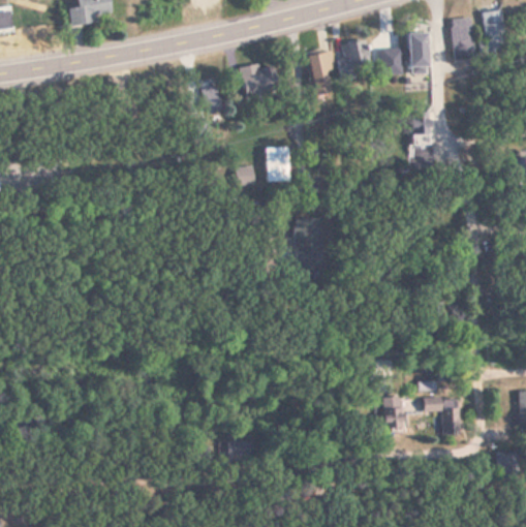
[(68,7),(71,24),(114,18),(110,0),(78,0),(79,6),(68,7)]
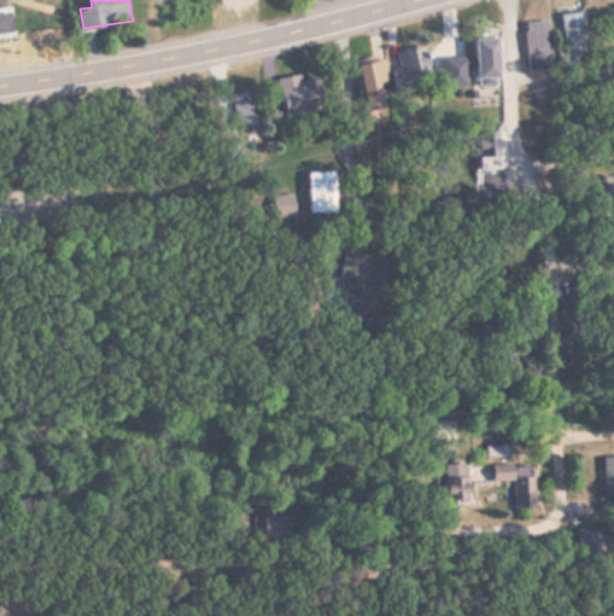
[(565,12),(569,63),(592,60),(586,10),(565,12)]
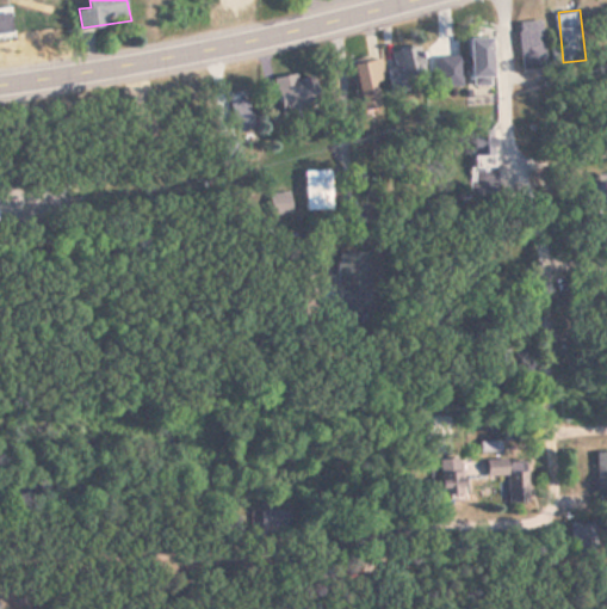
[(12,13),(0,13),(0,32),(13,31),(12,13)]
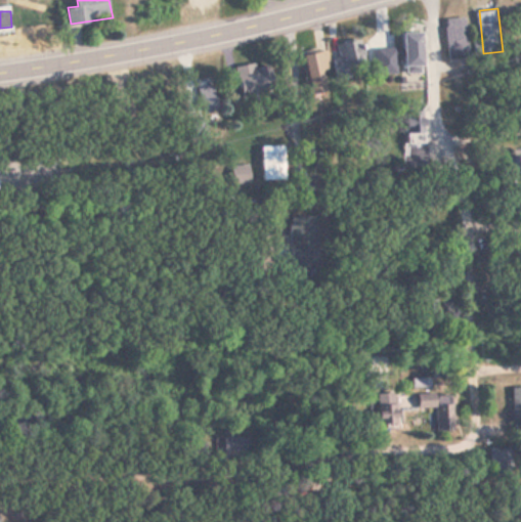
[(450,57),(471,57),(469,16),(448,16),(450,57)]
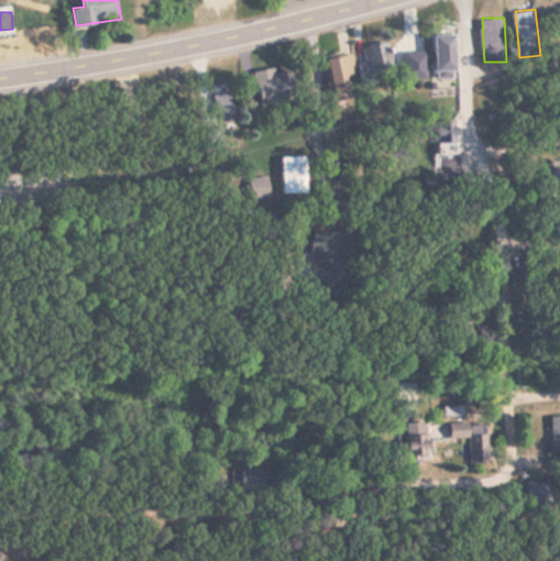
[(458,33),(438,33),(438,76),(458,76),(458,33)]
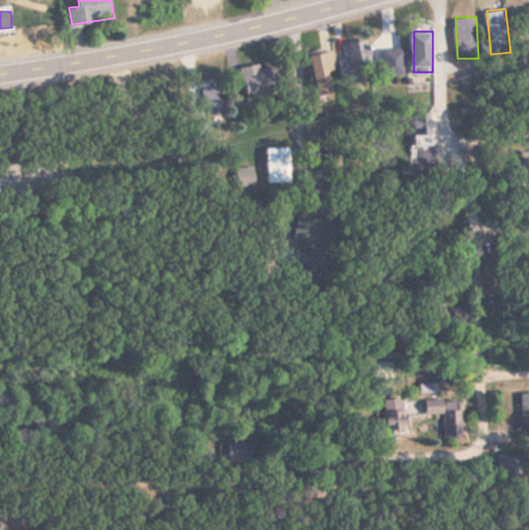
[(343,47),(354,73),(377,63),(366,37),(343,47)]
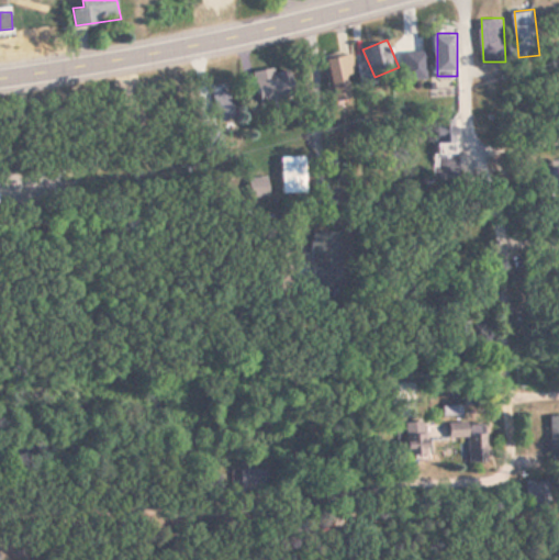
[(333,91),(359,88),(355,55),(328,57),(333,91)]
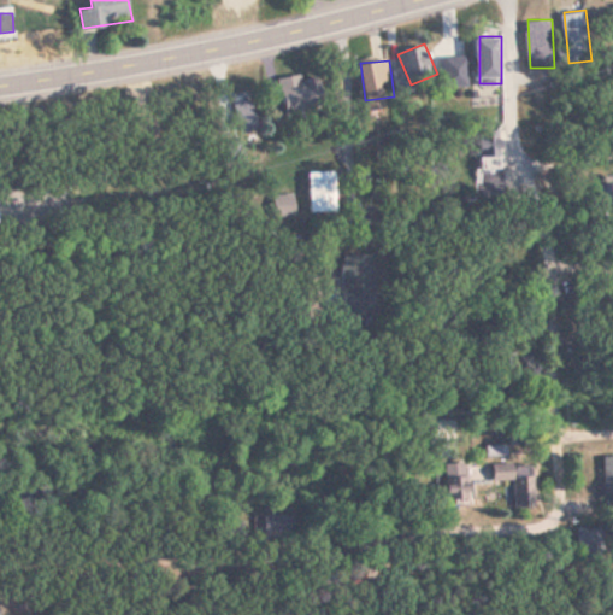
[(280,78),(288,113),(328,105),(320,76),(305,80),(302,74),(280,78)]
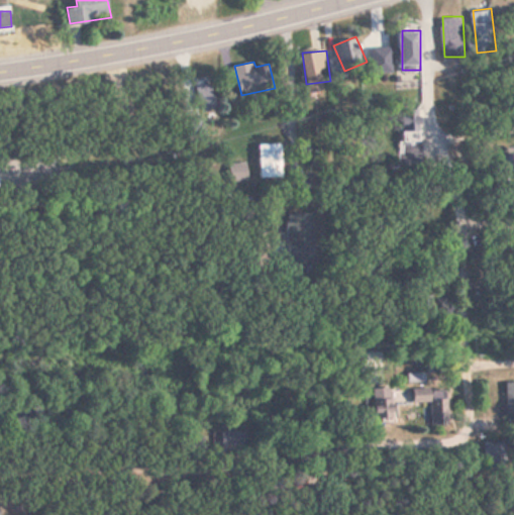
[(217,109),(213,84),(193,87),(197,112),(217,109)]
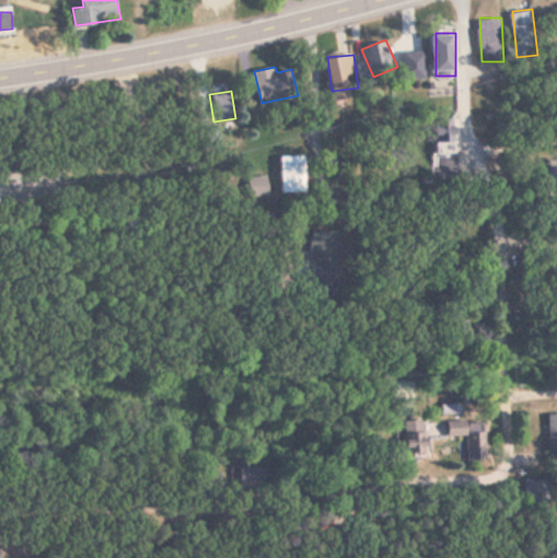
[(438,118),(436,153),(456,155),(459,119),(438,118)]
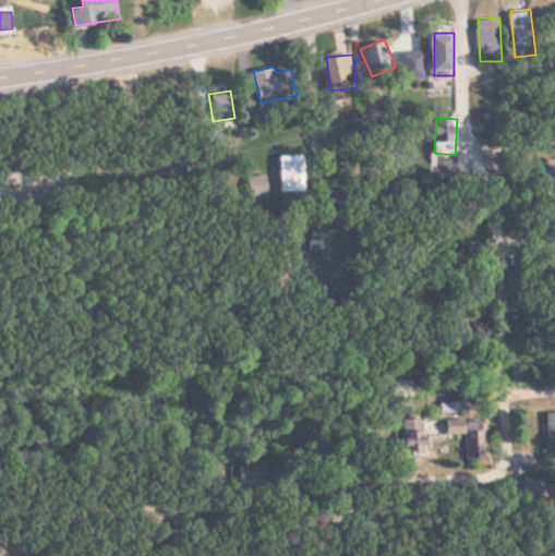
[(281,191),(303,191),(303,155),(281,155),(281,191)]
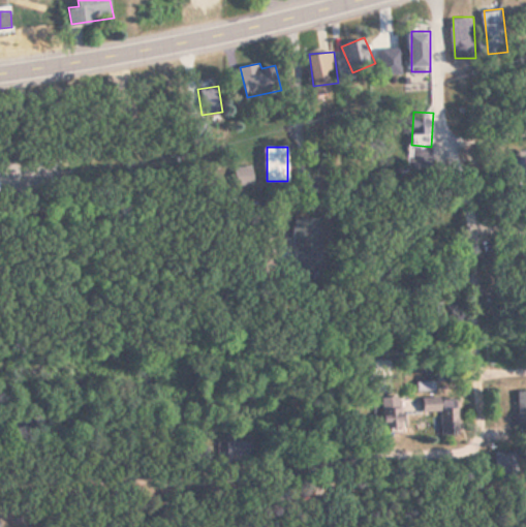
[(516,179),(525,179),(525,155),(516,155),(516,179)]
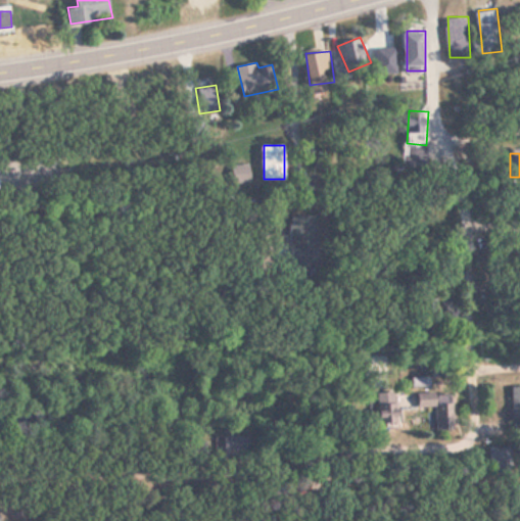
[(413,377),(414,386),(431,385),(431,376),(413,377)]
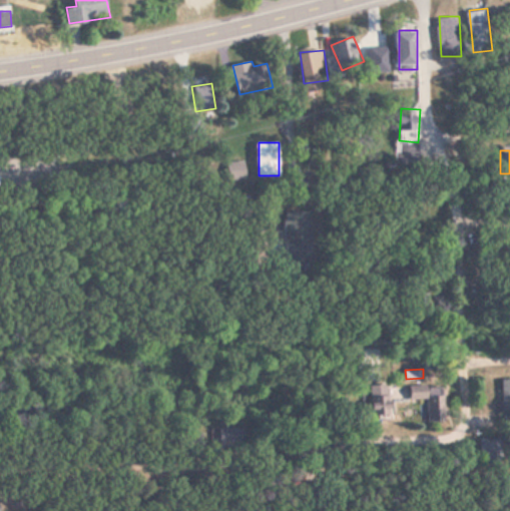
[(429,421),(446,421),(446,385),(411,385),(411,399),(428,399),(429,421)]
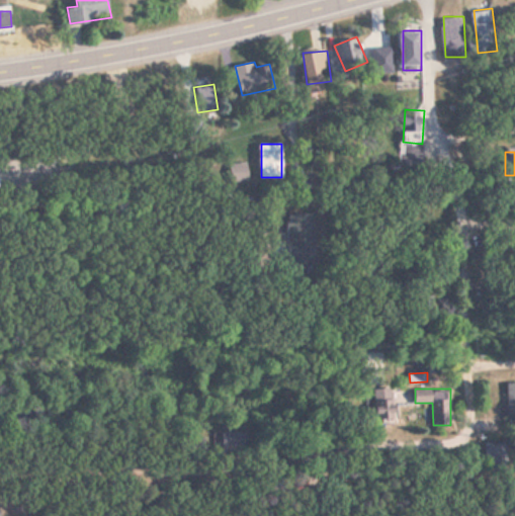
[(397,418),(397,399),(375,399),(375,418),(397,418)]
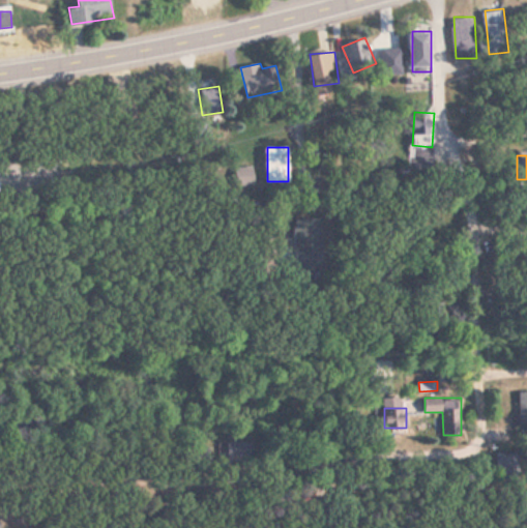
[(518,452),(497,452),(497,471),(518,471),(518,452)]
